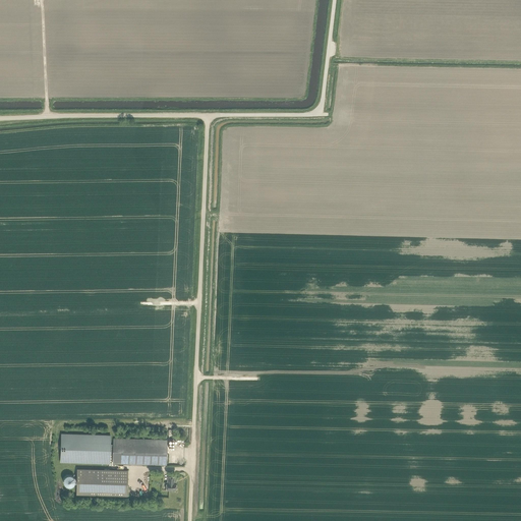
[(110,436),(61,435),(61,462),(109,464),(110,436)]
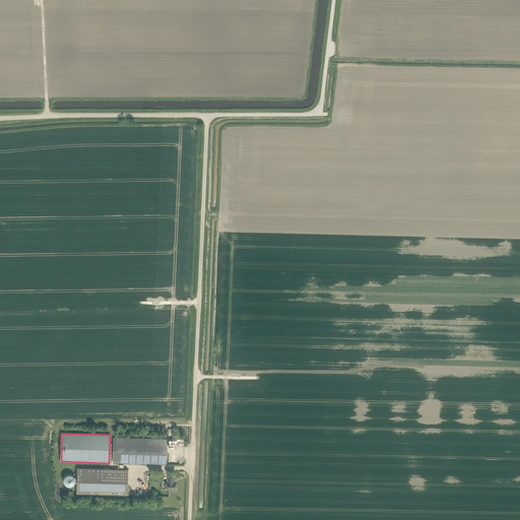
[(114,438),(113,463),(166,465),(167,440),(114,438)]
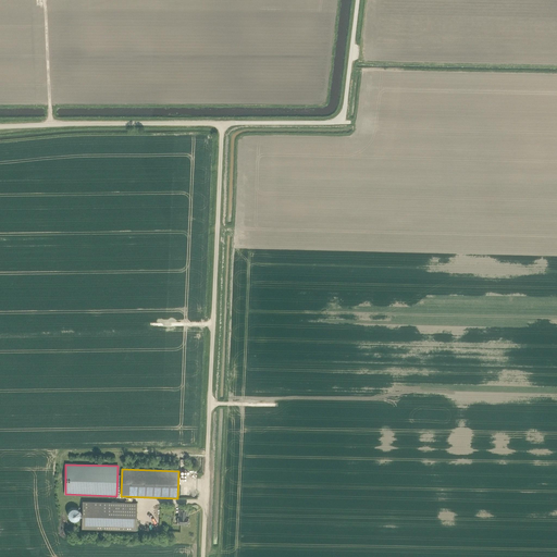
[(136,530),(137,503),(83,502),(82,529),(136,530)]
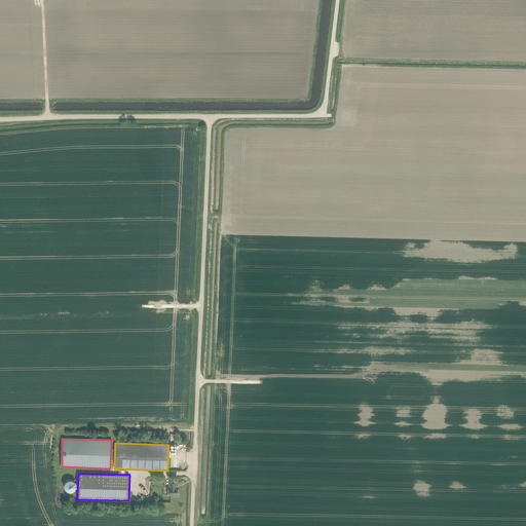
[(74,482),(73,481),(71,480),(69,480),(67,481),(66,482),(65,484),(64,486),(65,488),(66,489),(67,491),(69,491),(71,491),(73,491),(74,489),(75,488),(76,486),(75,484),(74,482)]
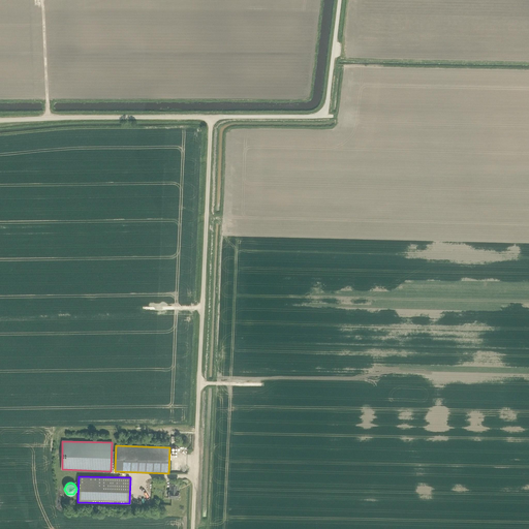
[(169,490),(168,498),(179,498),(179,491),(177,491),(177,485),(170,485),(170,490),(169,490)]
